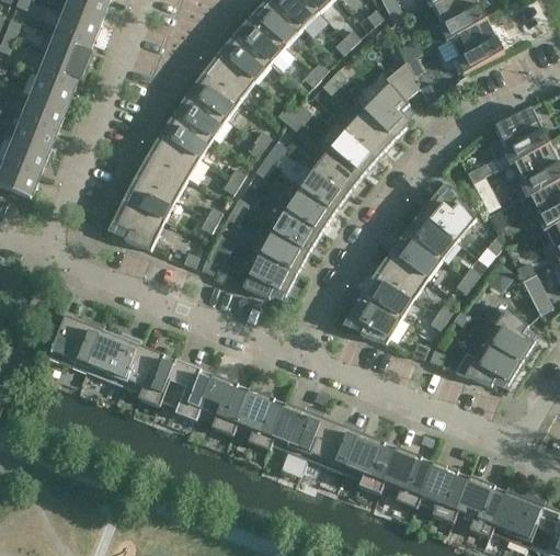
[(69,0),(67,7),(101,20),(109,0),(69,0)]
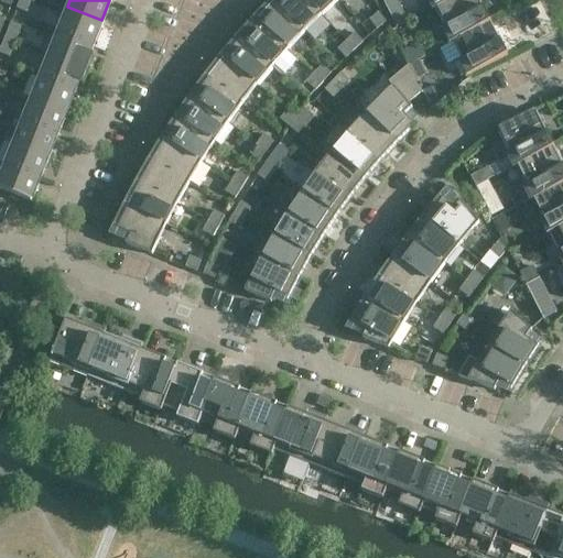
[(288,45),(304,29),(274,0),(272,0),(266,7),(256,17),(288,45)]
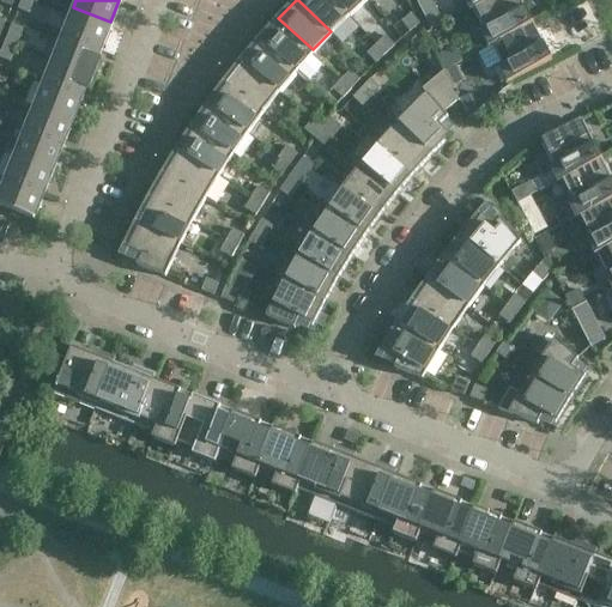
[(298,0),(331,31),(349,12),(337,0),(298,0)]
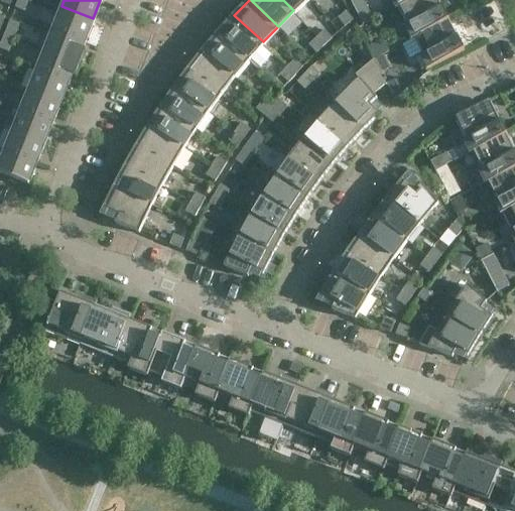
[(283,0),(293,10),(304,0),(283,0)]
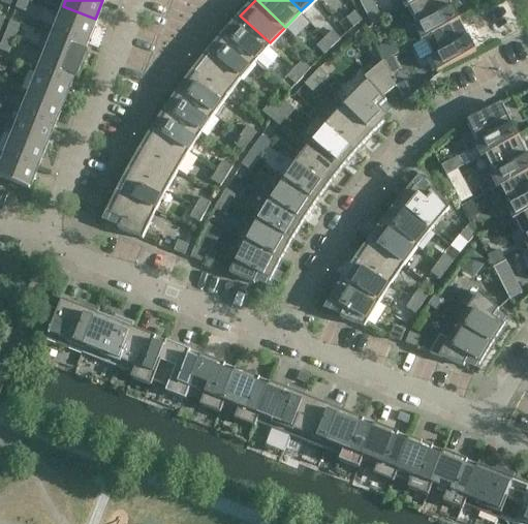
[(360,0),(371,22),(381,17),(373,0),(360,0)]
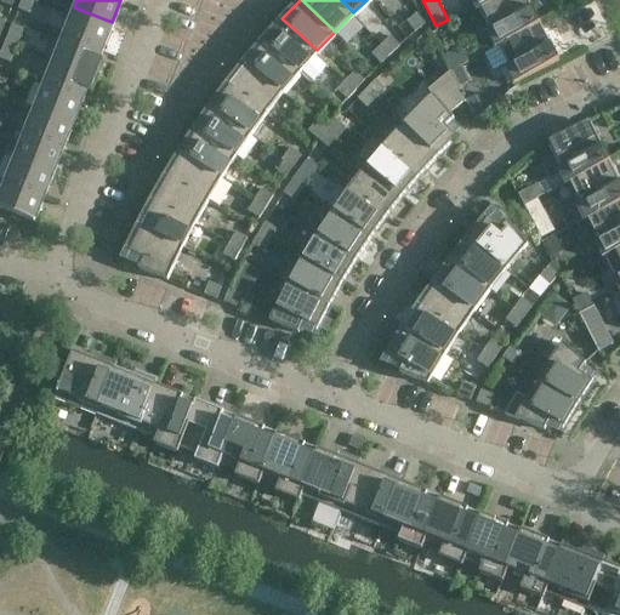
[(540,20),(530,0),(487,0),(479,4),(498,40),(540,20)]
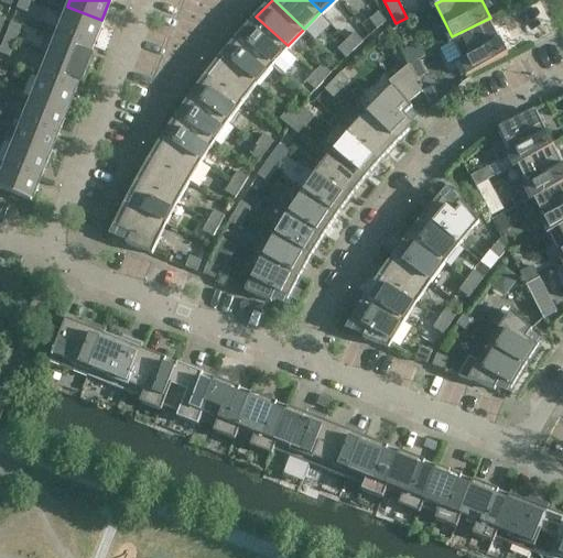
[(93,42),(101,20),(67,7),(58,29),(93,42)]
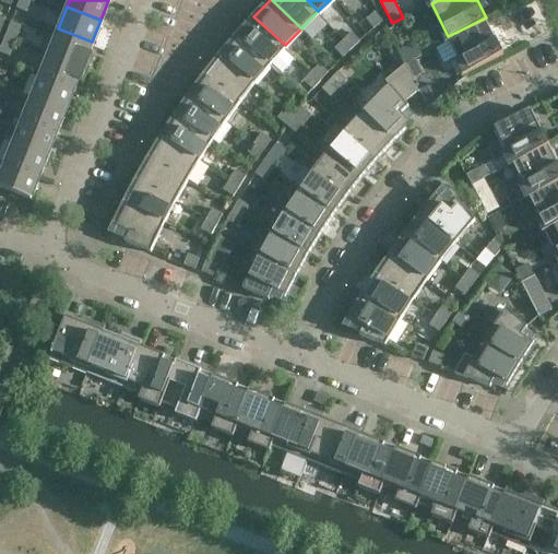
[(372,24),(382,16),(375,8),(365,15),(372,24)]
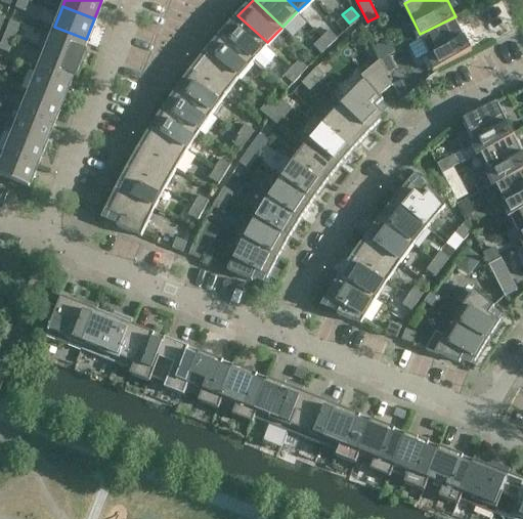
[(222,33),(253,58),(262,66),(275,49),(267,42),(237,15),(230,24),(222,33)]
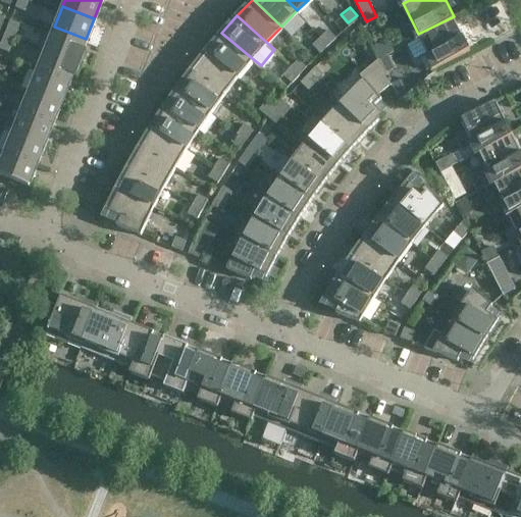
[(5,31),(14,34),(19,19),(10,16),(5,31)]
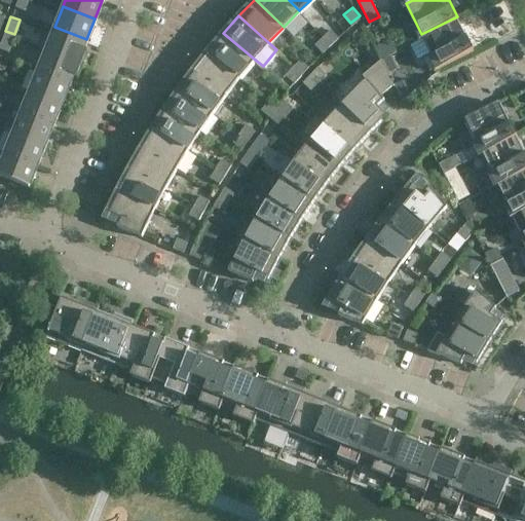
[(473,47),(457,16),(421,34),(438,66),(473,47)]
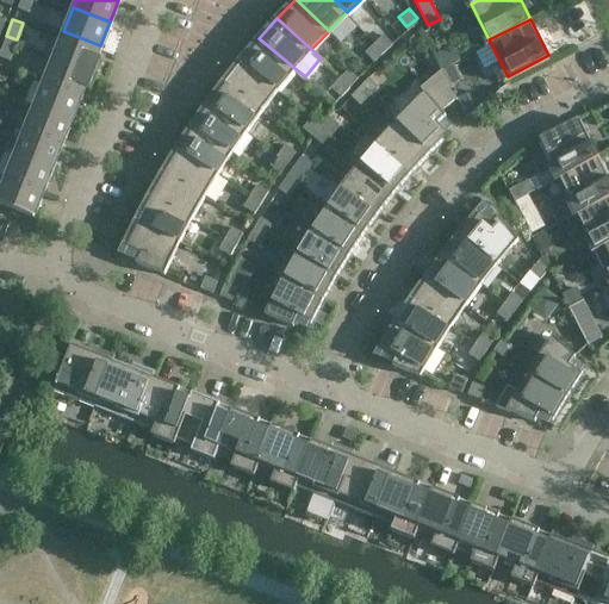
[(373,39),(383,49),(392,41),(383,30),(373,39)]
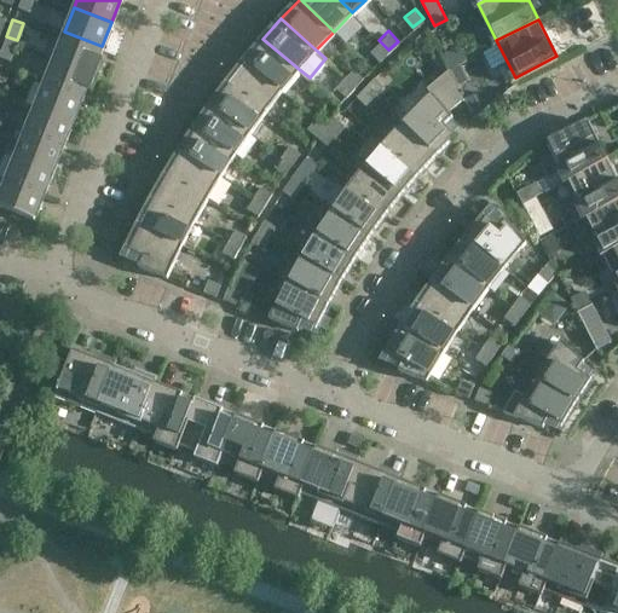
[(98,55),(102,46),(64,32),(55,56),(96,73),(100,58),(102,58),(103,57),(98,55)]
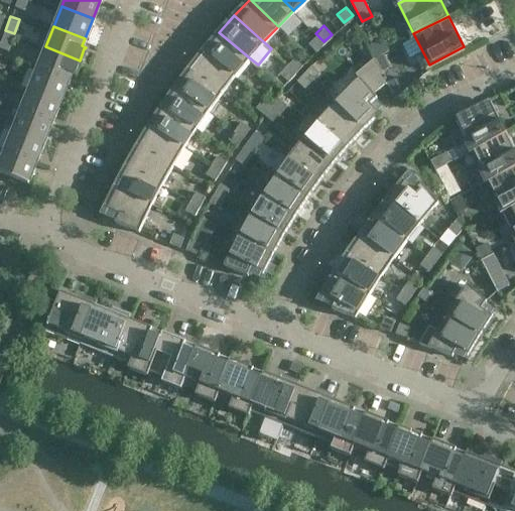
[(8,48),(14,33),(5,30),(0,42),(0,44),(8,48)]
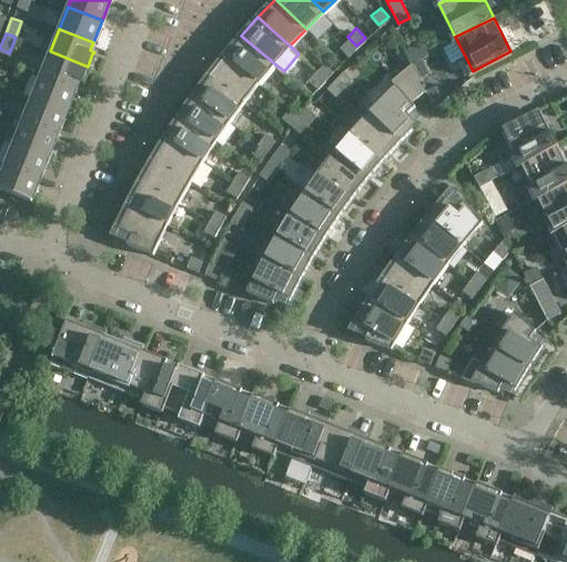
[(259,82),(274,63),(241,36),(233,44),(224,54),(259,82)]
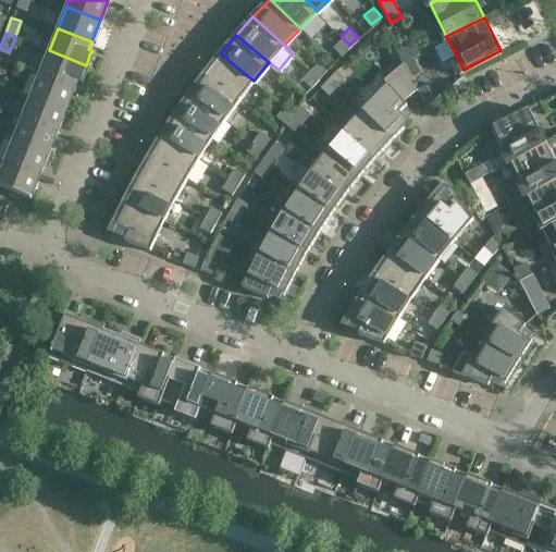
[(341,53),(349,45),(341,36),(332,44),(341,53)]
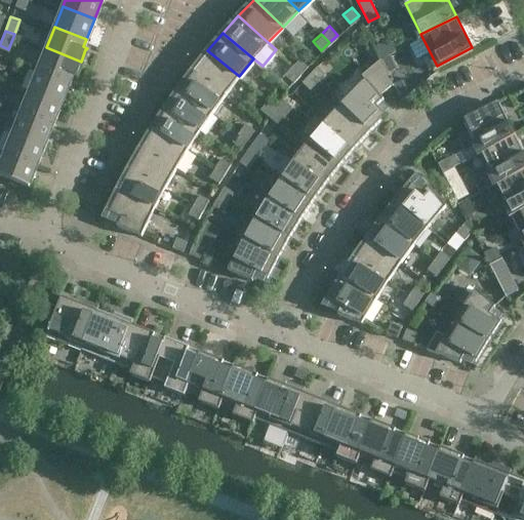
[(371,44),(366,48),(373,55),(377,52),(371,44)]
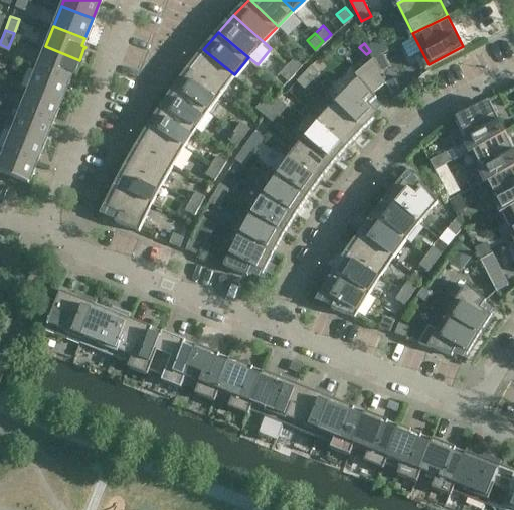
[(74,71),(79,60),(45,46),(37,66),(68,79),(71,72),(74,73),(75,72),(74,71)]
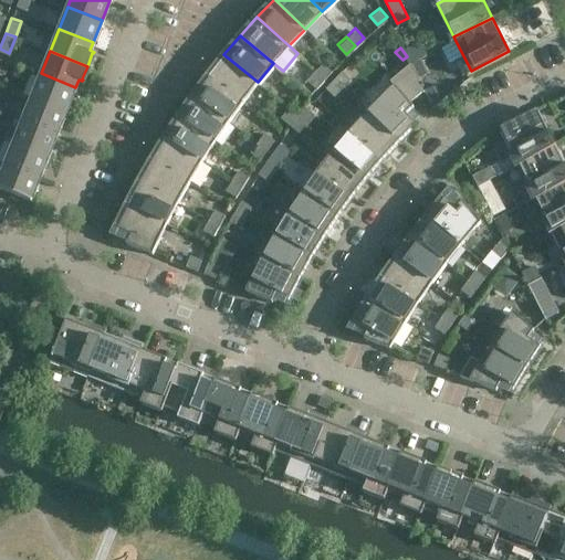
[(217,64),(208,74),(242,101),(258,82),(223,54),(217,64)]
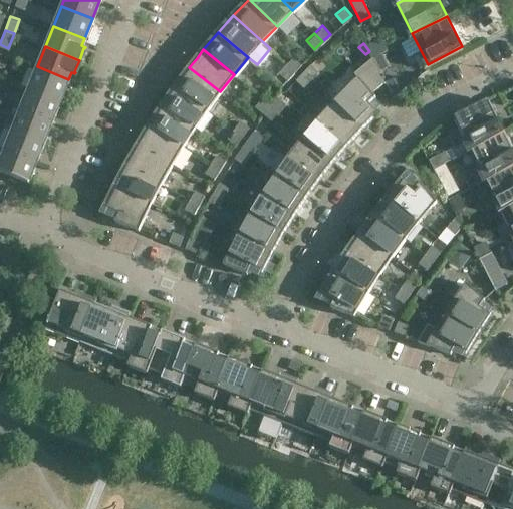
[(380,49),(372,54),(378,67),(388,63),(380,49)]
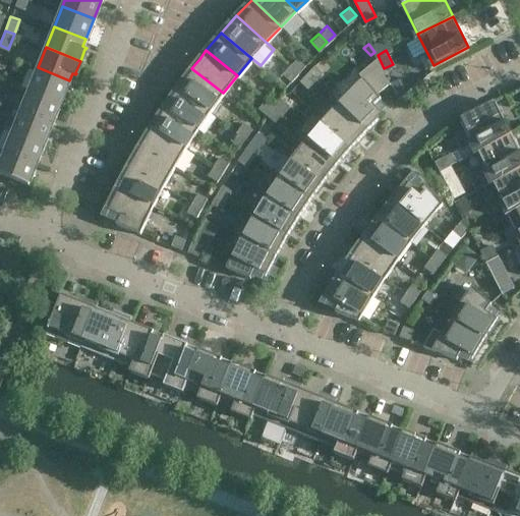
[(289,63),(298,71),(305,63),(297,55),(289,63)]
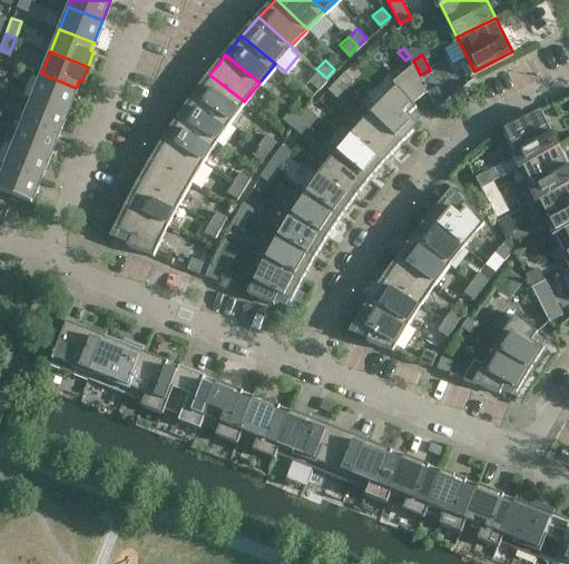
[(369,110),(401,139),(410,130),(420,121),(418,119),(417,120),(409,111),(415,105),(412,100),(425,89),(427,89),(413,61),(393,79),(396,82),(388,91),(369,110)]
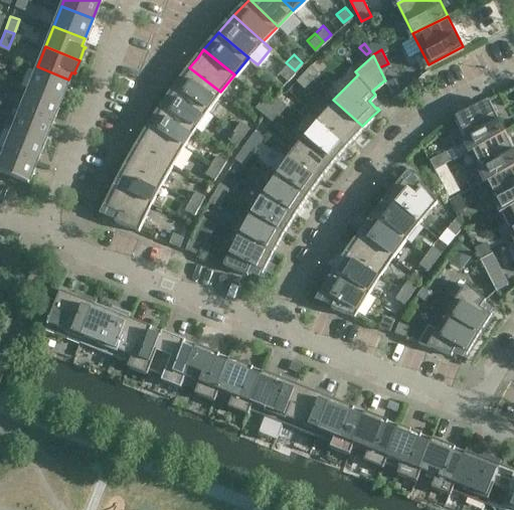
[(287,78),(295,70),(286,62),(279,70),(287,78)]
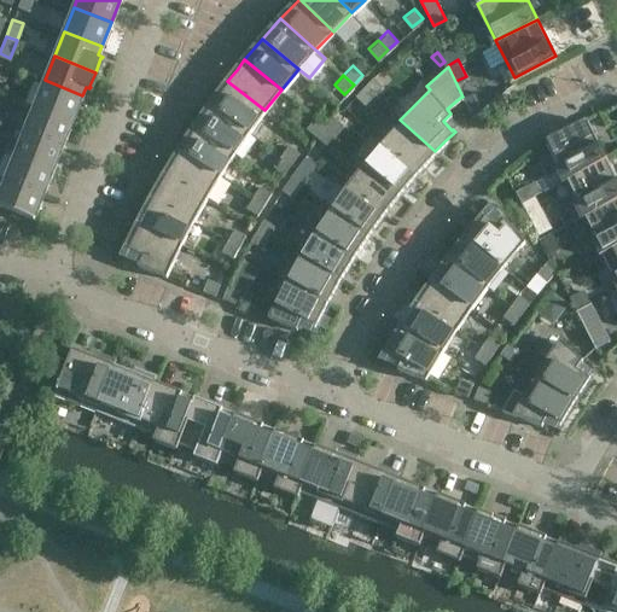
[(364,85),(374,93),(383,83),(373,75),(364,85)]
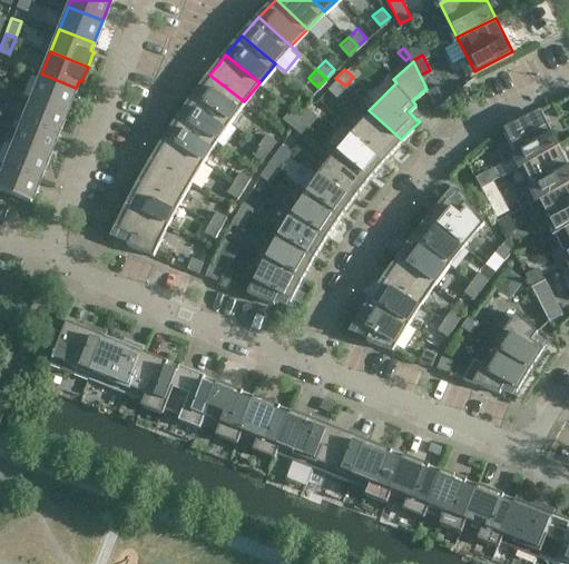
[(32,96),(67,110),(76,88),(41,73),(32,96)]
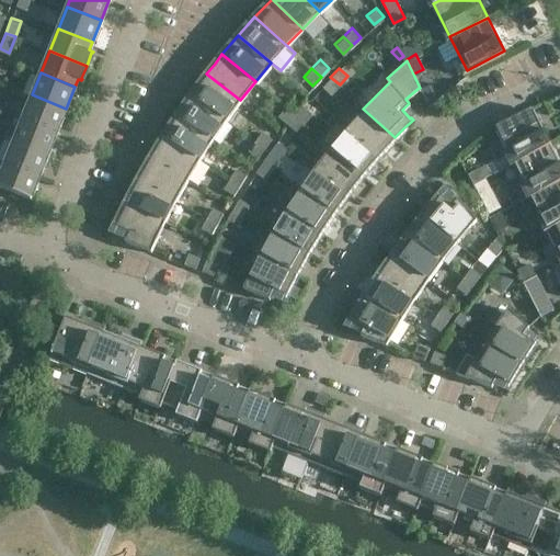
[(240,100),(206,74),(200,83),(192,93),(226,118),(240,100)]
